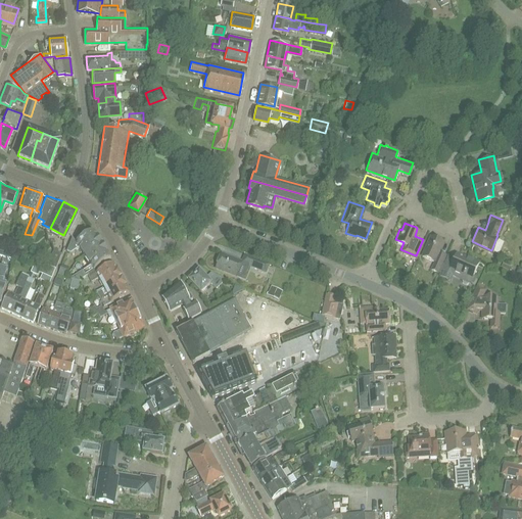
[(84,252),(102,240),(97,233),(96,233),(92,228),(75,239),(72,234),(65,248),(70,249),(79,244),(84,252)]
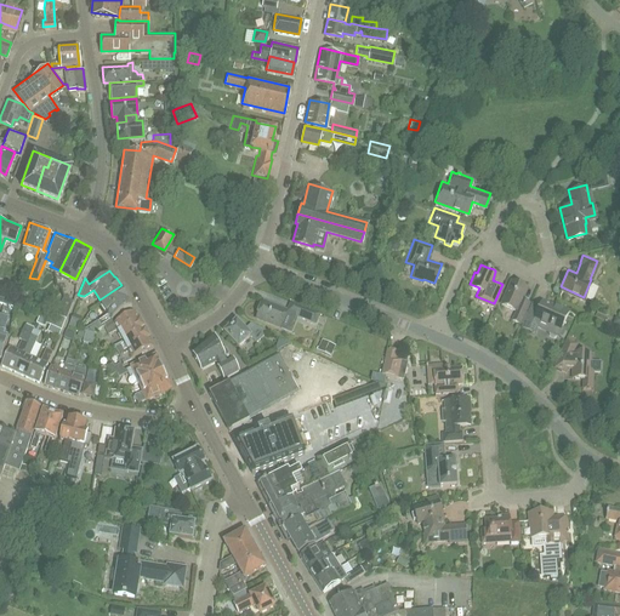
[(26,278),(16,277),(13,296),(22,297),(26,278)]
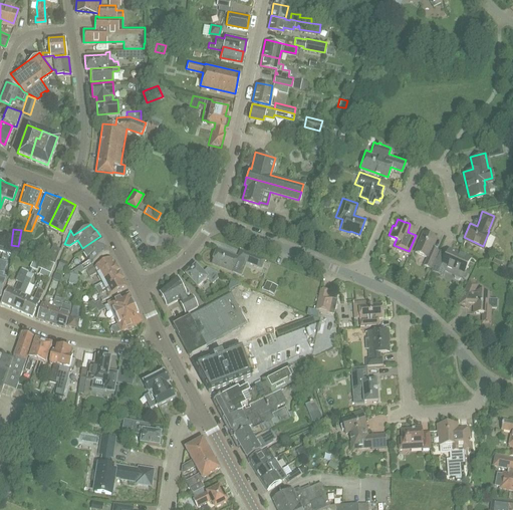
[(430,233),(423,230),(414,249),(427,254),(423,262),(430,265),(438,248),(431,245),(435,235),(434,235),(434,234),(431,232),(430,233)]
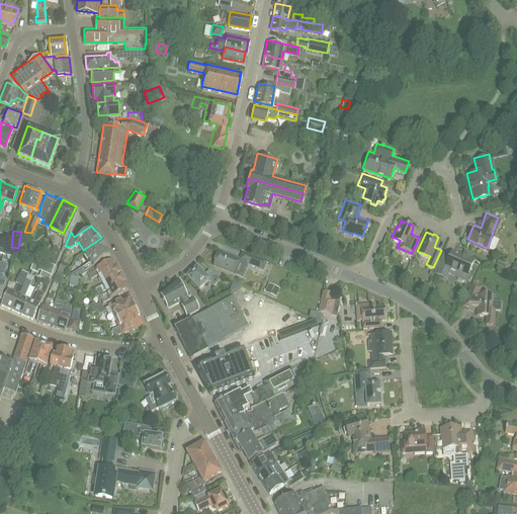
[(86,269),(93,265),(92,263),(109,252),(105,246),(105,245),(101,238),(83,250),(89,259),(81,265),(84,270),(86,269)]
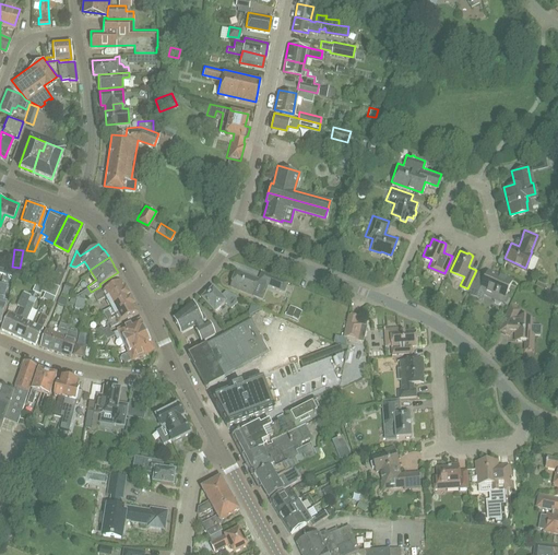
[(58,284),(64,269),(56,264),(49,281),(58,284)]
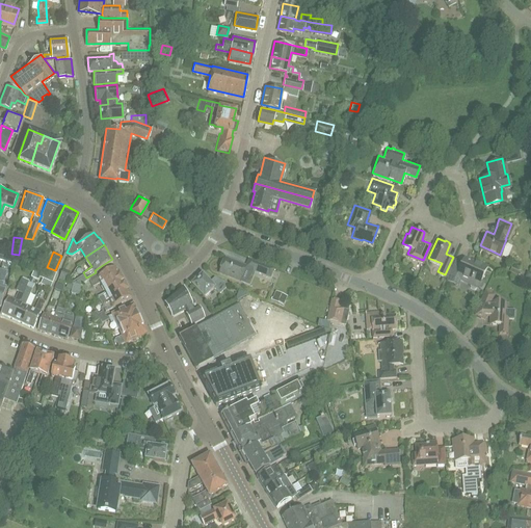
[(253,268),(245,265),(246,264),(244,263),(224,255),(218,270),(240,279),(240,276),(247,280),(253,268)]
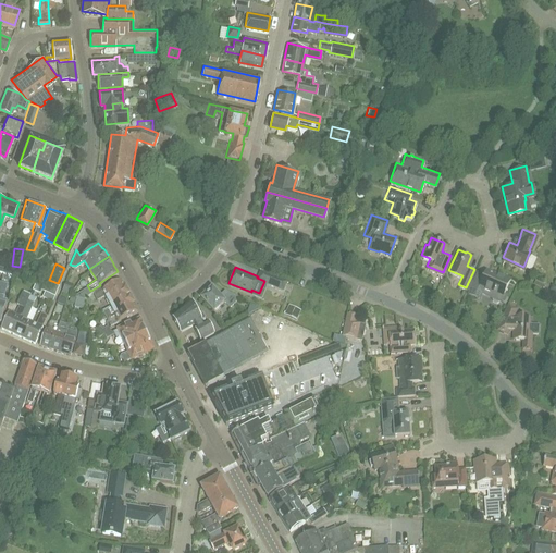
[(259,268),(256,275),(258,277),(257,278),(282,287),(285,280),(259,268)]
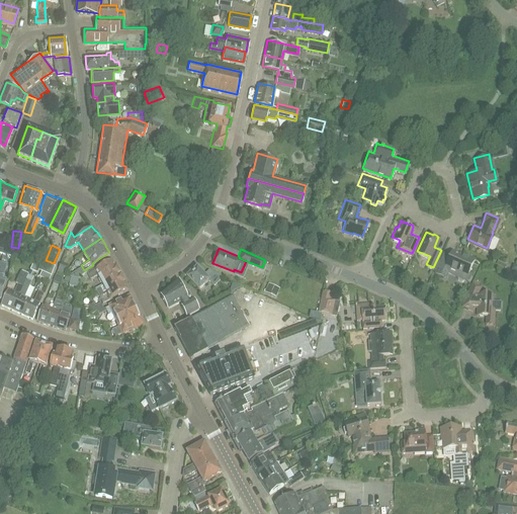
[(462,278),(463,276),(464,276),(472,257),(464,253),(464,255),(451,249),(450,252),(443,250),(435,270),(442,273),(444,268),(457,273),(456,275),(457,277),(461,279),(462,278)]
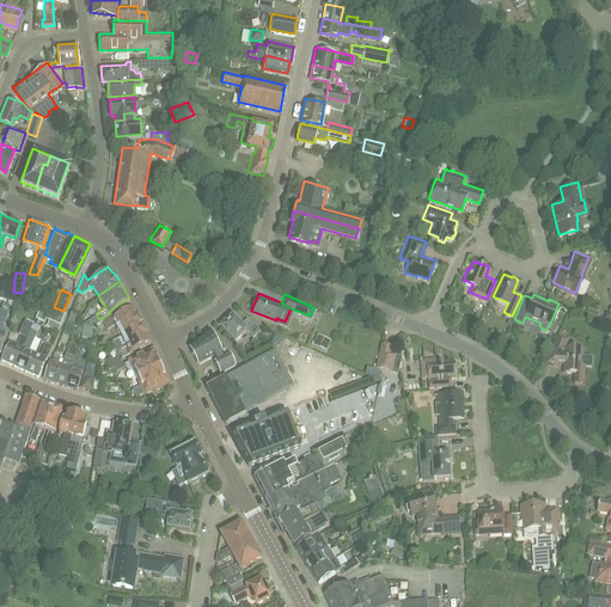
[(44,318),(46,316),(49,306),(41,302),(36,316),(44,318)]
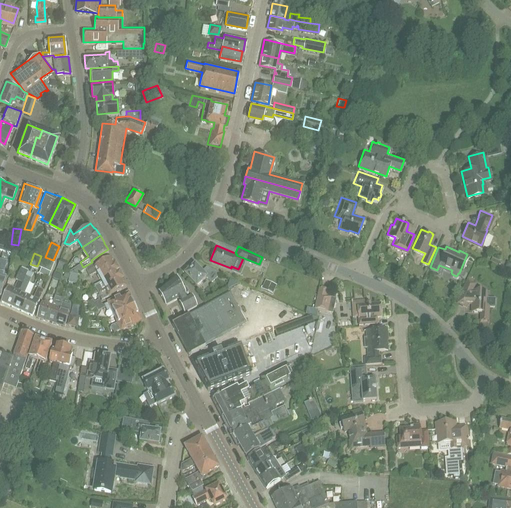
[(92,262),(85,266),(88,273),(96,269),(100,278),(119,268),(115,260),(114,261),(111,255),(93,264),(92,262)]
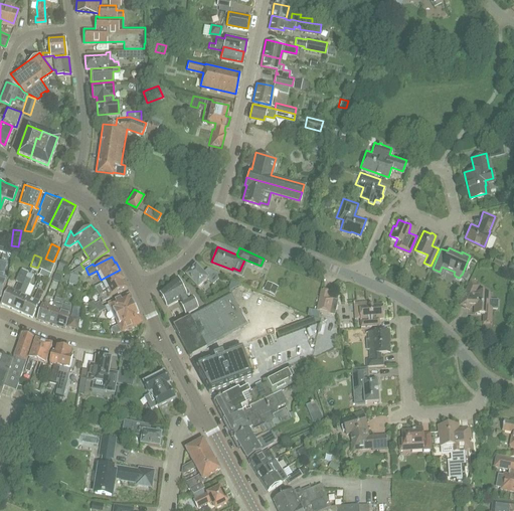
[(53,264),(41,258),(38,266),(50,271),(53,264)]
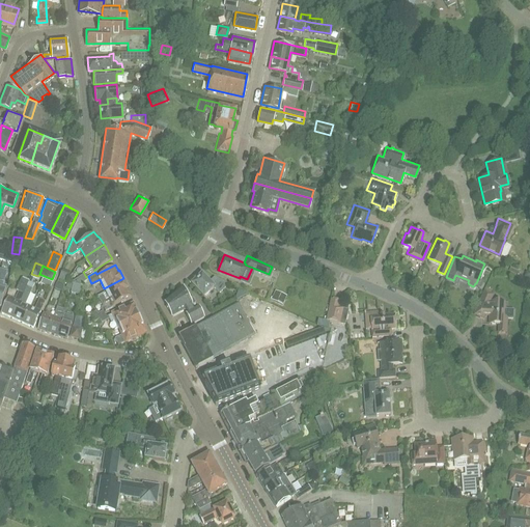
[(79,282),(86,277),(83,272),(83,271),(70,279),(79,282)]
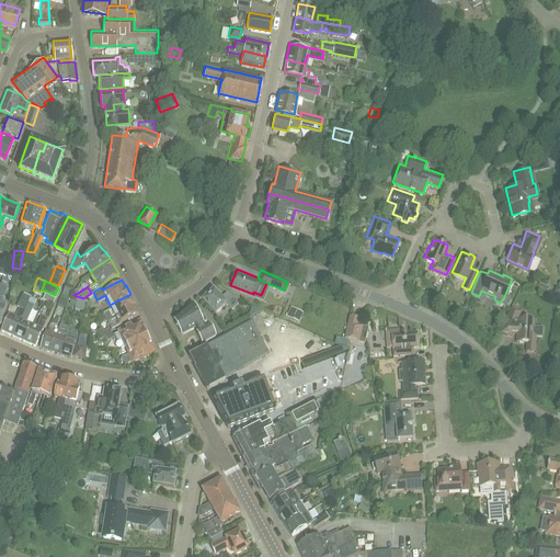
[(202,295),(204,297),(203,298),(215,311),(226,302),(231,307),(242,297),(226,291),(220,295),(214,287),(208,292),(207,290),(202,295)]
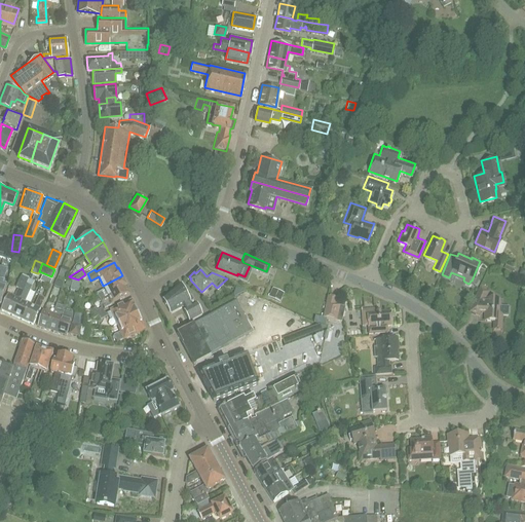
[(11,311),(23,286),(27,275),(21,272),(14,284),(17,286),(13,293),(8,291),(1,307),(11,311)]
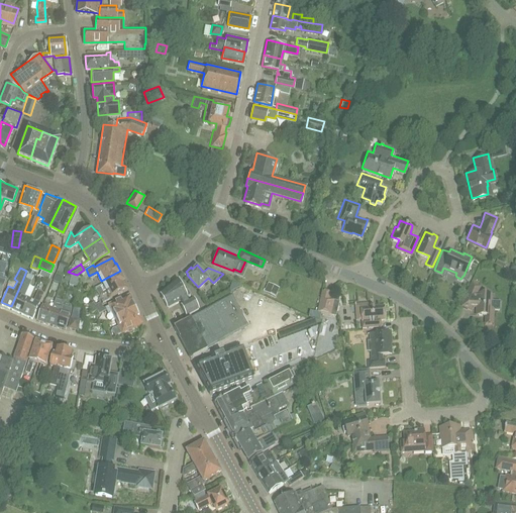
[(11,306),(21,311),(28,295),(24,293),(31,278),(25,276),(27,271),(26,271),(22,281),(11,306)]
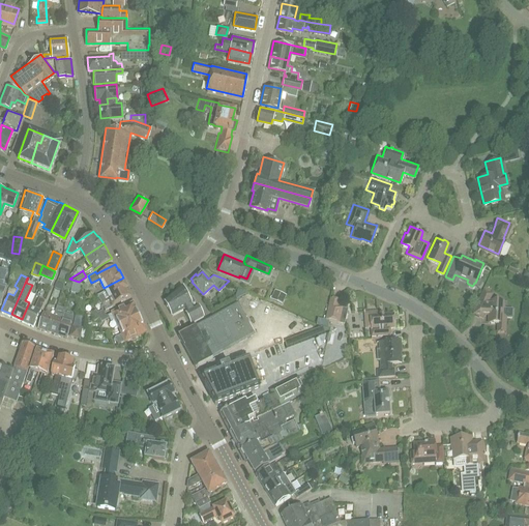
[(127,286),(123,278),(104,288),(105,290),(97,294),(101,301),(105,307),(112,303),(112,302),(130,293),(127,287),(127,286)]
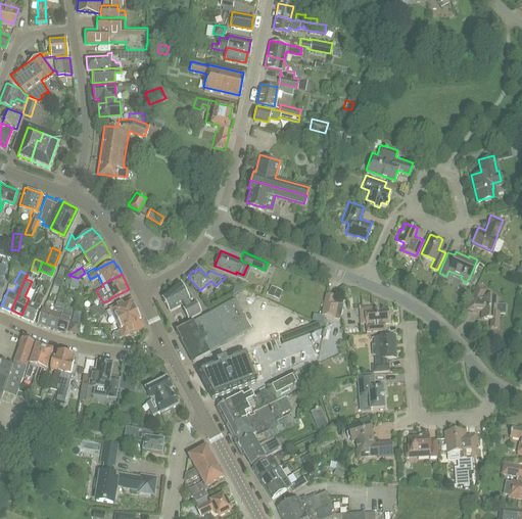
[(53,281),(59,283),(61,277),(55,275),(53,281)]
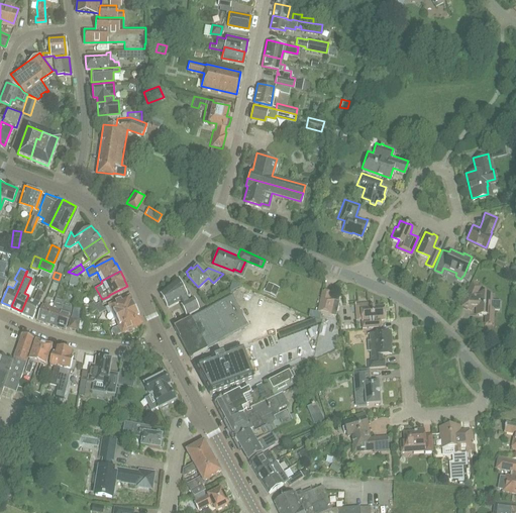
[(186,313),(198,307),(188,289),(185,288),(184,289),(177,277),(177,276),(160,291),(167,305),(179,299),(186,313)]
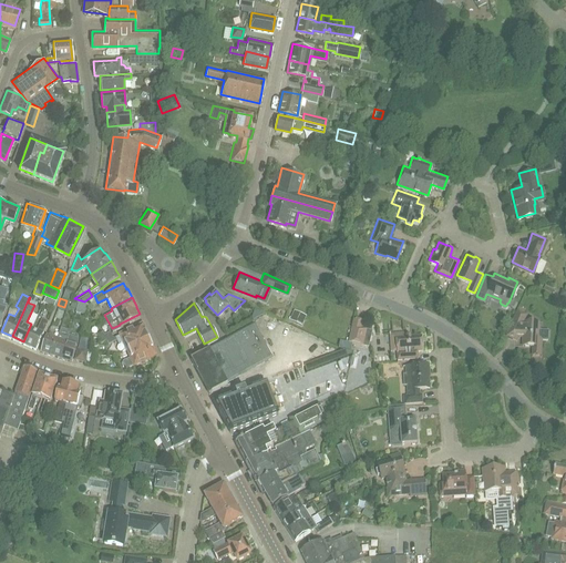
[(306,313),(292,307),(289,316),(301,321),(306,313)]
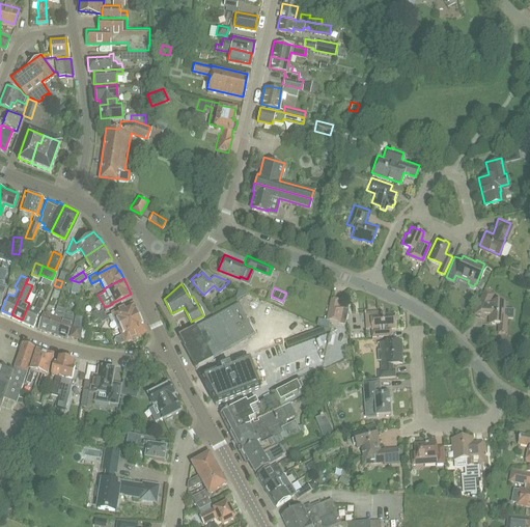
[(512,306),(503,305),(503,300),(490,299),(493,293),(483,287),(473,311),(482,316),(483,311),(489,312),(489,321),(497,322),(497,330),(505,330),(505,314),(512,315),(512,306)]
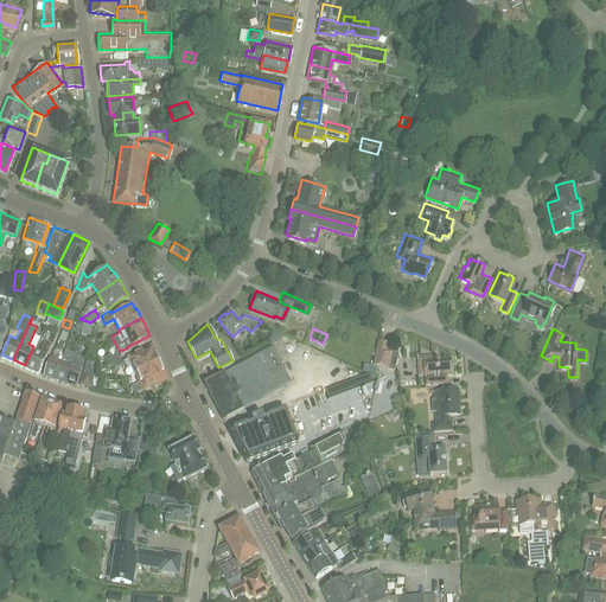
[(393,366),(397,350),(386,347),(387,340),(377,338),(371,362),(393,366)]
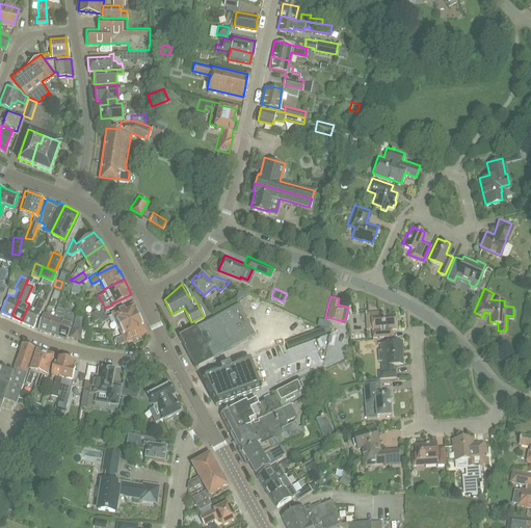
[(29,304),(22,320),(32,325),(40,309),(44,298),(40,297),(34,307),(29,304)]
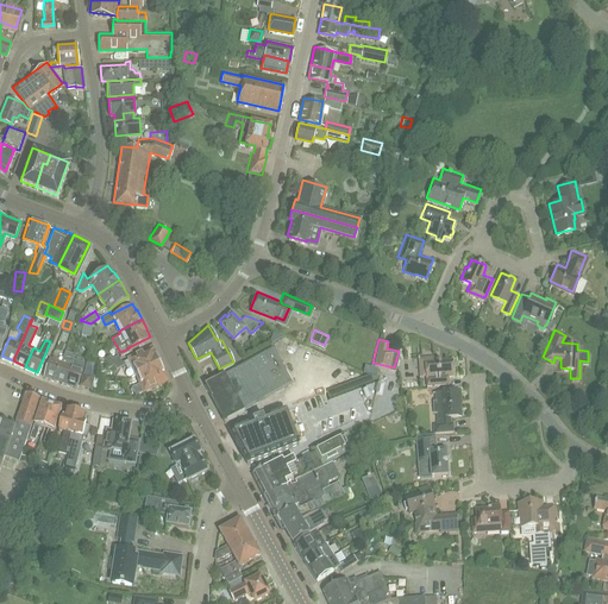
[(224,372),(204,383),(224,420),(244,409),(243,408),(292,381),(273,344),(223,371),(224,372)]
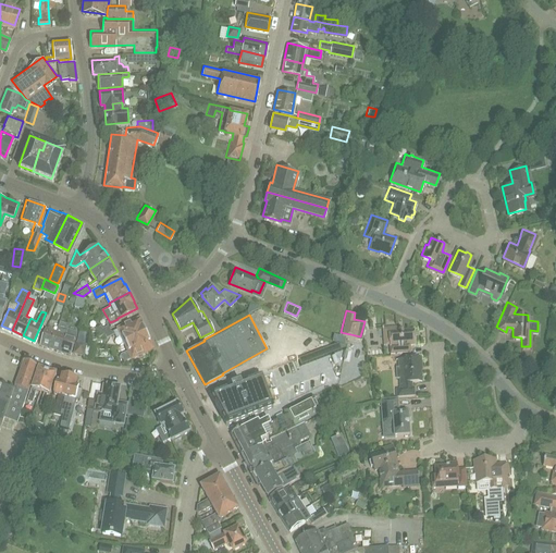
[(110,328),(104,330),(107,334),(113,331),(115,333),(120,331),(124,340),(145,330),(139,317),(118,326),(113,329),(110,328)]
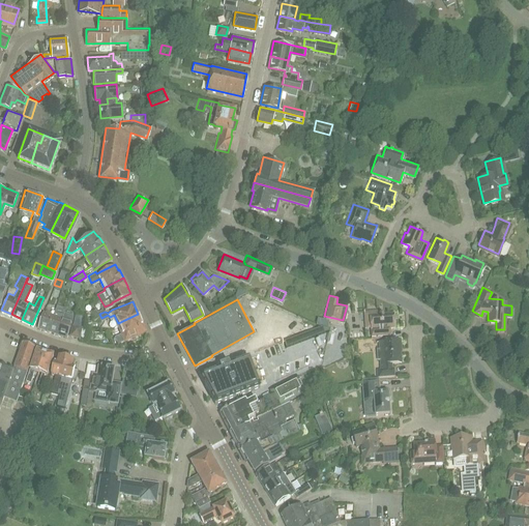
[(52,313),(47,329),(56,332),(61,316),(63,311),(64,307),(56,303),(52,313)]
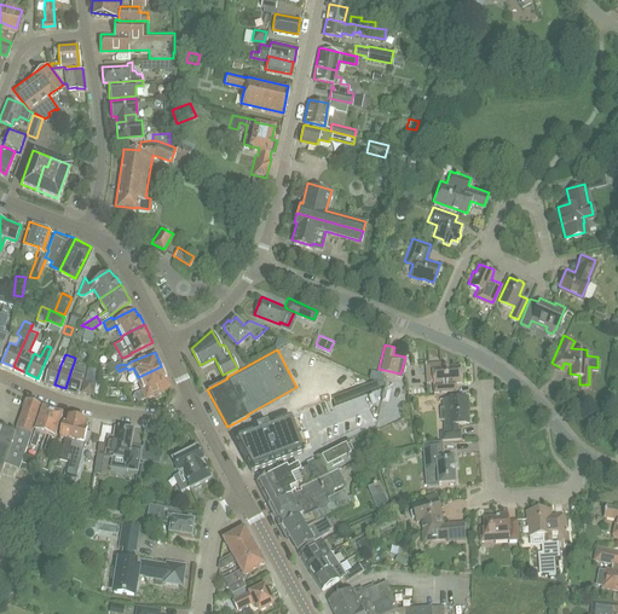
[(116,366),(122,364),(120,358),(113,360),(111,358),(105,361),(109,370),(116,366)]
